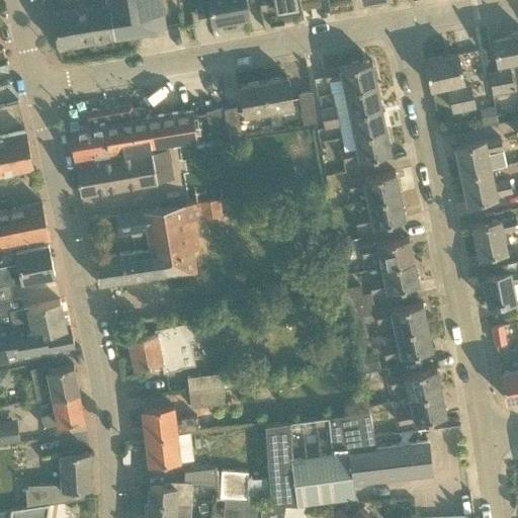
[(160,0),(108,0),(109,5),(53,12),(58,47),(165,29),(160,0)]
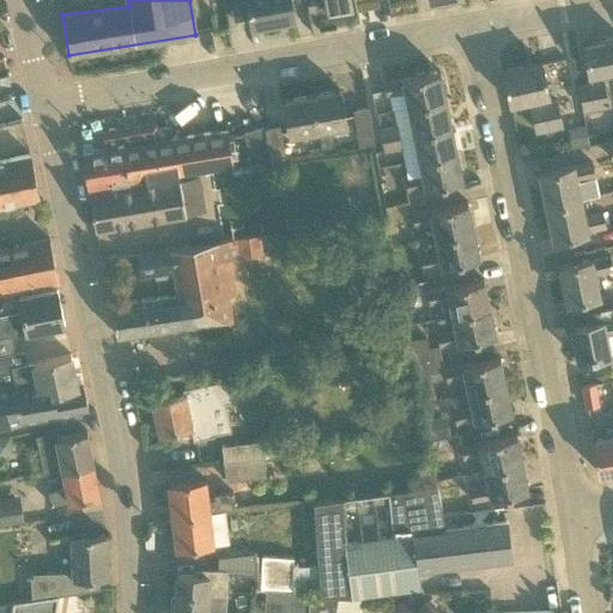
[(230,0),(235,20),(252,18),(253,26),(258,25),(259,30),(277,26),(275,22),(295,18),(291,0),(230,0)]
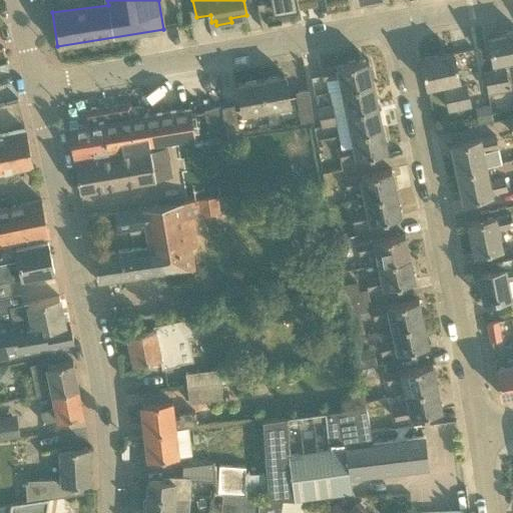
[(271,0),(274,13),(299,9),(298,2),(308,0),(271,0)]
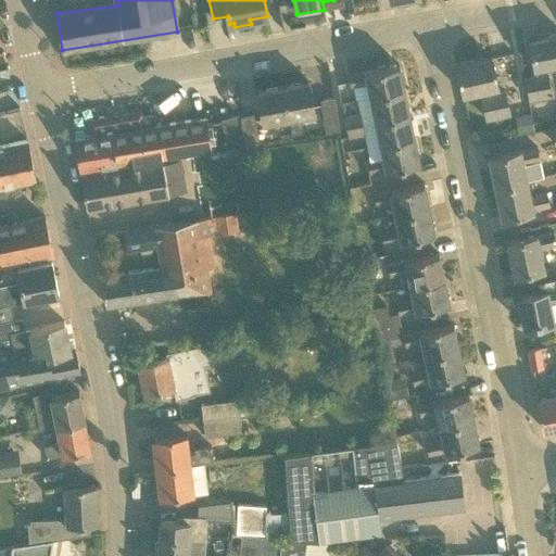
[(546,66),(555,64),(555,36),(530,41),(538,76),(526,78),(529,100),(553,96),(546,66)]
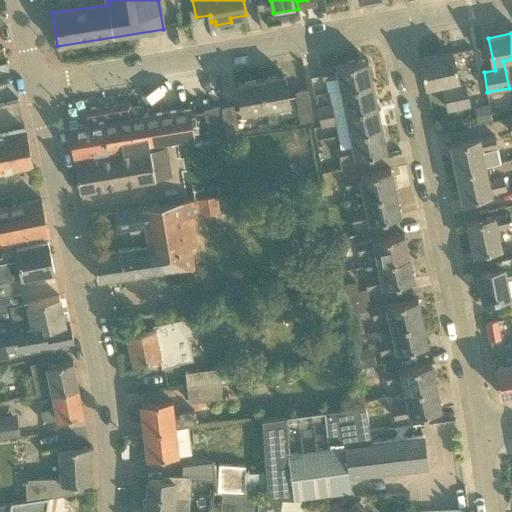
[(421,60),(426,87),(443,83),(448,110),(470,105),(465,85),(460,86),(453,53),(421,60)]
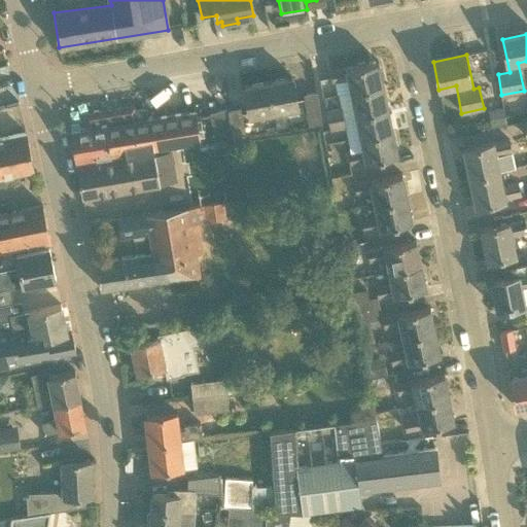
[(352,93),(384,85),(379,62),(330,72),(332,82),(349,79),(352,93)]
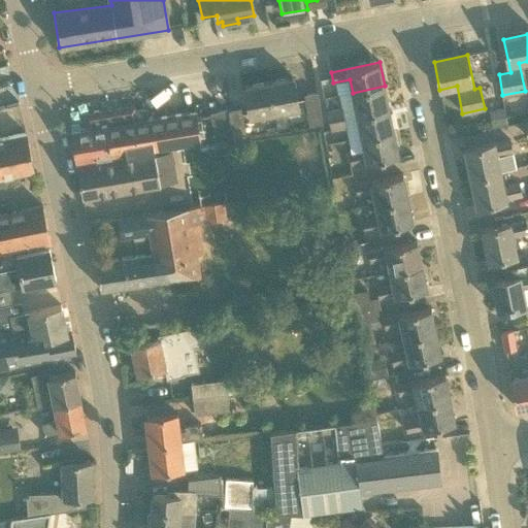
[(290,126),(287,110),(299,108),(294,78),(269,84),(274,112),(275,112),(278,129),(290,126)]
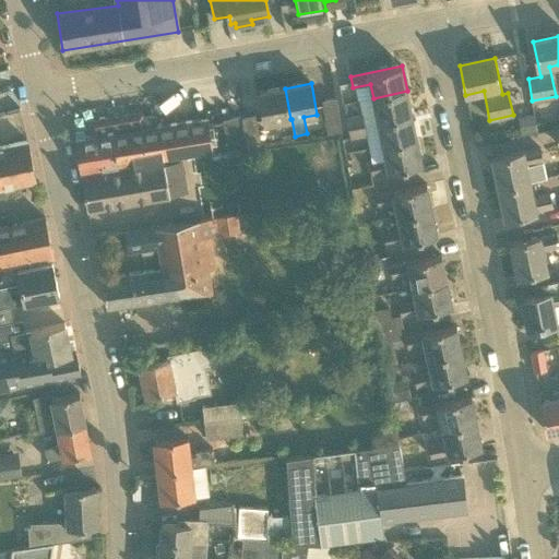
[(265,125),(290,119),(285,88),(260,93),(265,125)]
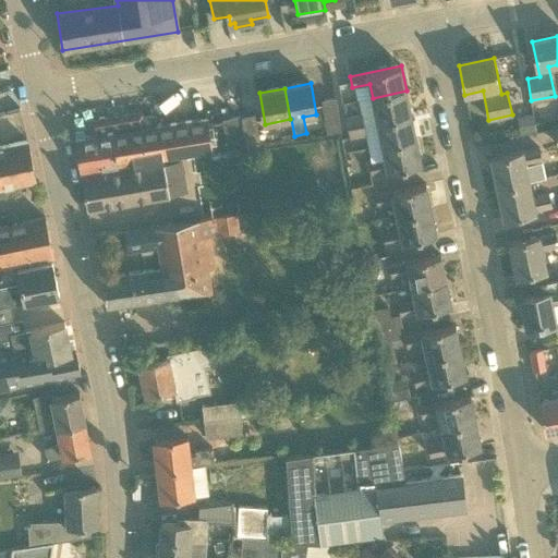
[(377,122),(411,114),(407,91),(373,98),(377,122)]
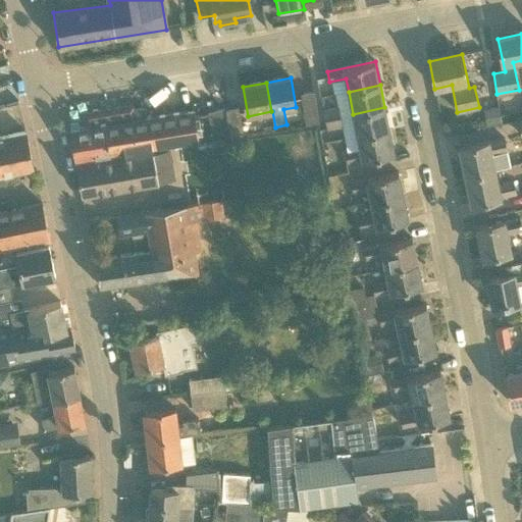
[(307,125),(319,123),(314,93),(301,95),(307,125)]
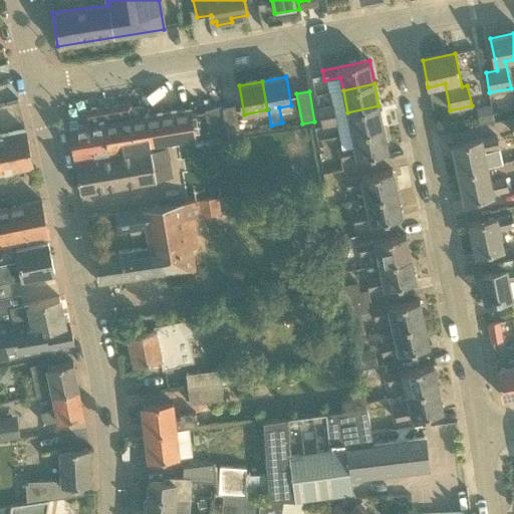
[(70,129),(75,160),(196,141),(191,109),(134,118),(132,104),(83,112),(86,126),(70,129)]
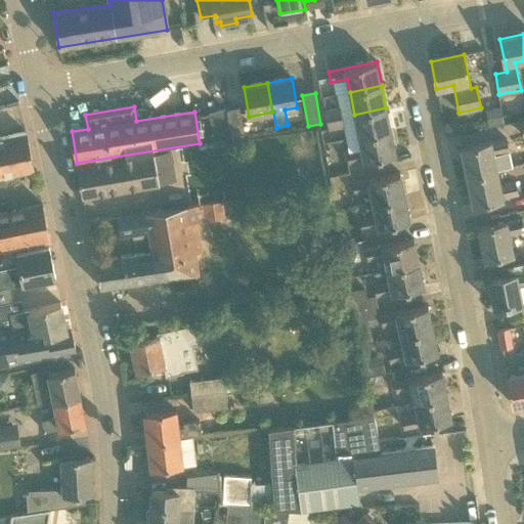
[(239,107),(227,110),(231,138),(245,136),(239,107)]
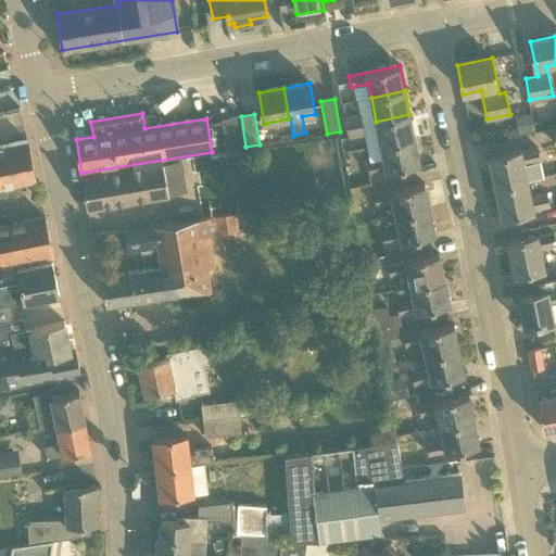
[(344,117),(346,127),(363,124),(361,114),(344,117)]
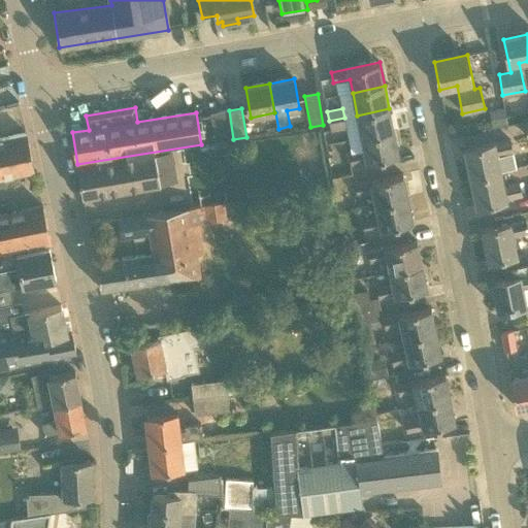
[(362,138),(394,132),(389,108),(357,116),(362,138)]
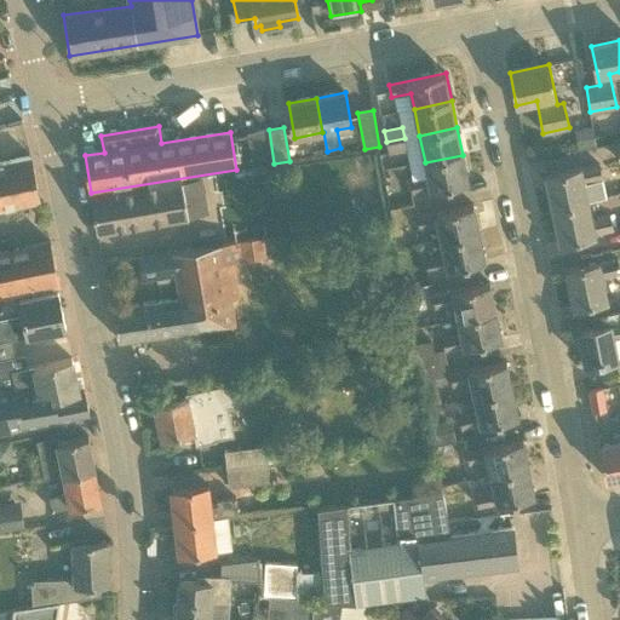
[(596,147),(592,127),(574,131),(578,150),(596,147)]
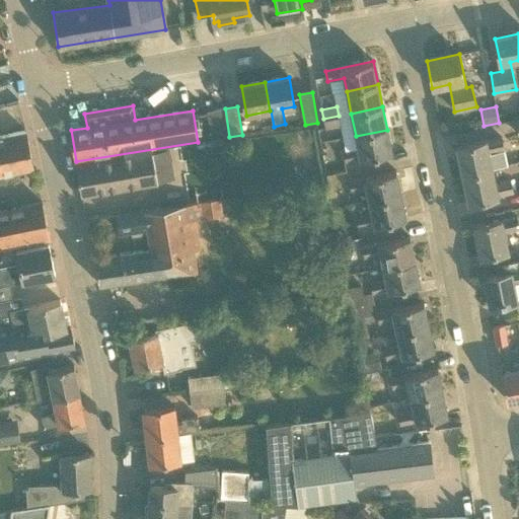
[(217,132),(228,130),(224,109),(213,112),(217,132)]
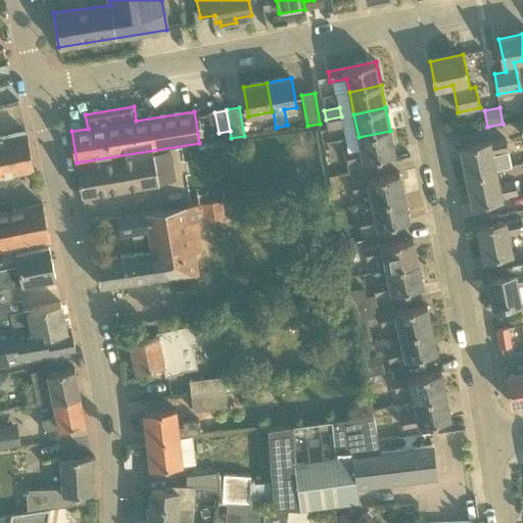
[(341,116),(326,120),(328,129),(343,126),(341,116)]
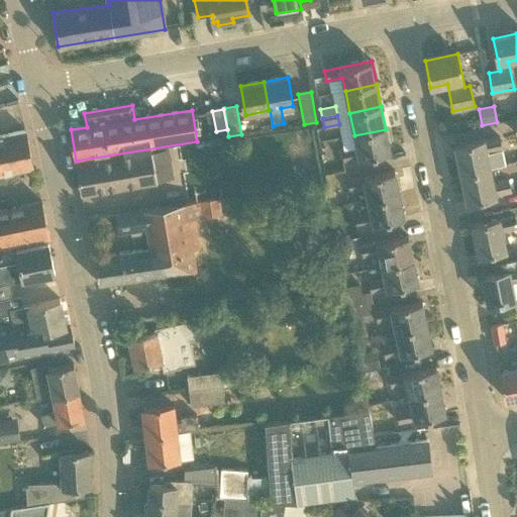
[(345,171),(343,162),(391,152),(386,129),(354,135),(357,148),(322,156),(326,175),(345,171)]
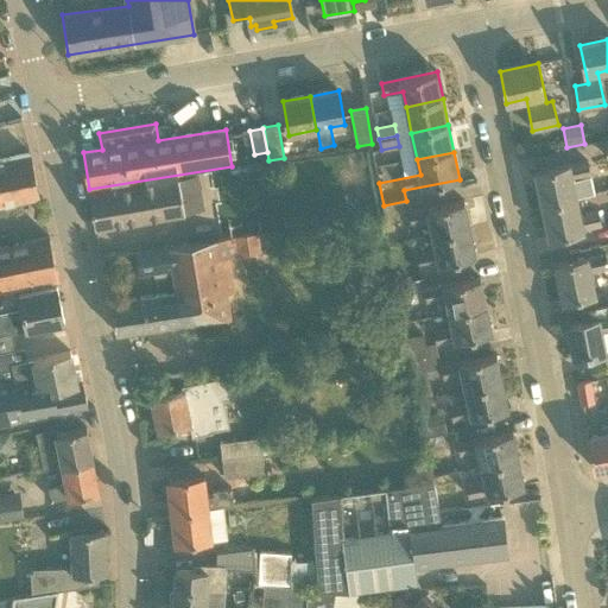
[(0,204),(39,197),(31,154),(0,159),(0,204)]
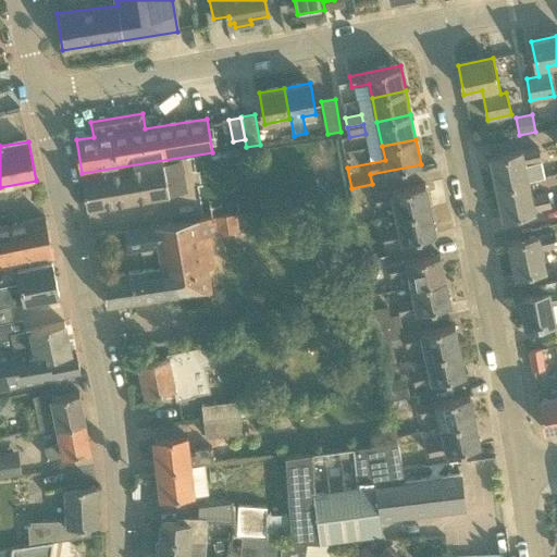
[(491,158),(497,188),(528,182),(545,178),(539,149),(522,152),(521,151),(491,158)]
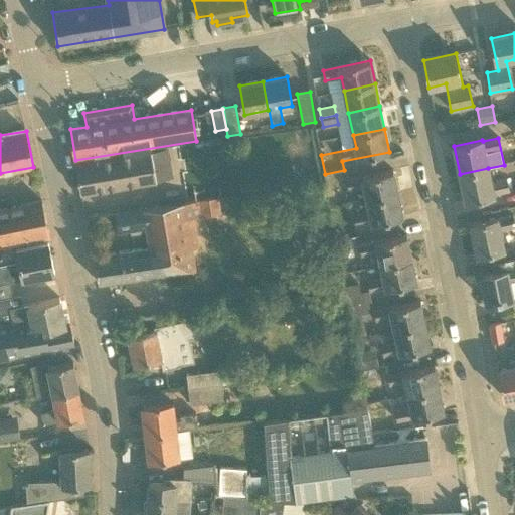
[(75,164),(80,193),(156,181),(151,152),(75,164)]
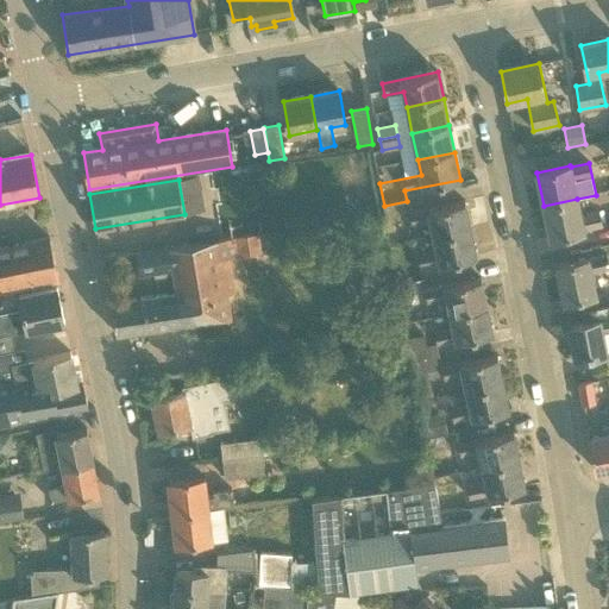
[(577,199),(544,206),(551,239),(584,232),(584,231),(603,226),(600,213),(582,217),(577,199)]
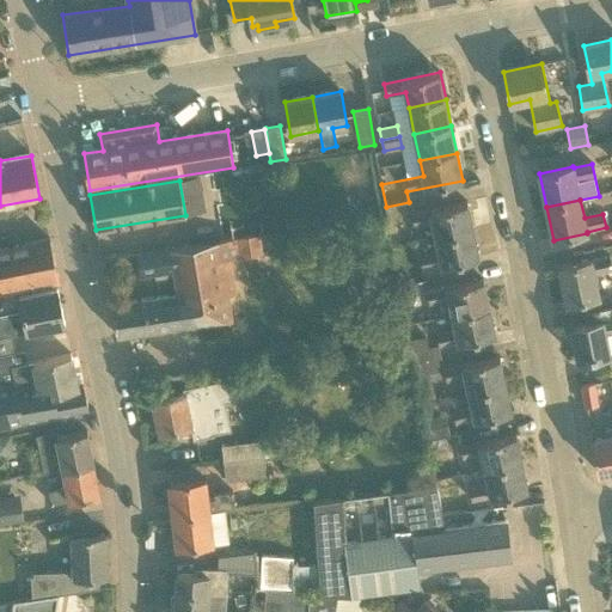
[(436,238),(473,230),(467,202),(411,215),(414,226),(433,222),(436,238)]
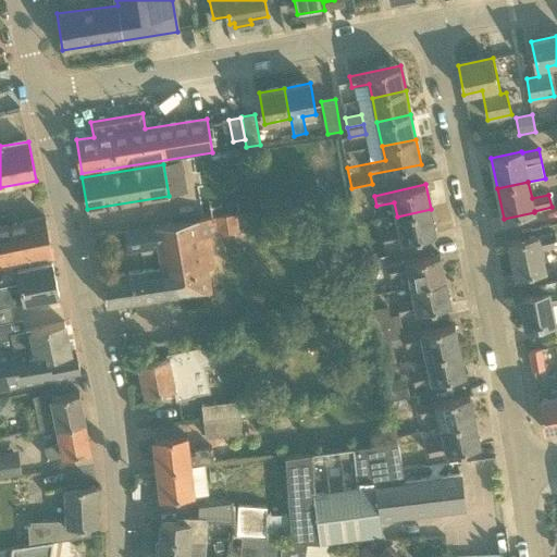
[(238,213),(263,209),(260,196),(259,192),(235,197),(238,213)]
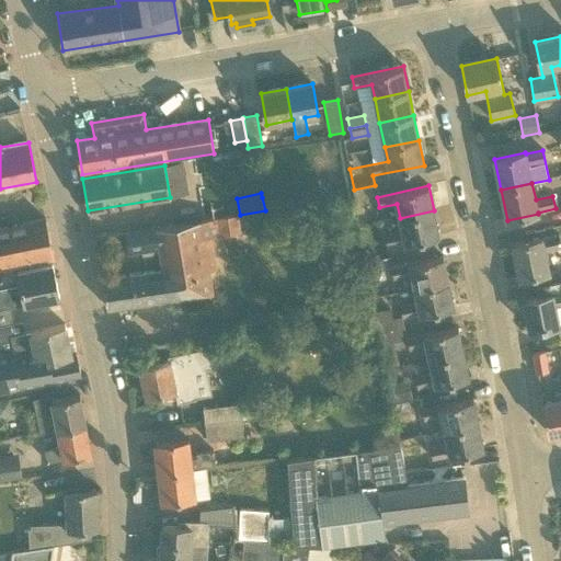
[(434,210),(400,218),(402,232),(386,236),(388,247),(404,242),(404,243),(439,236),(434,210)]
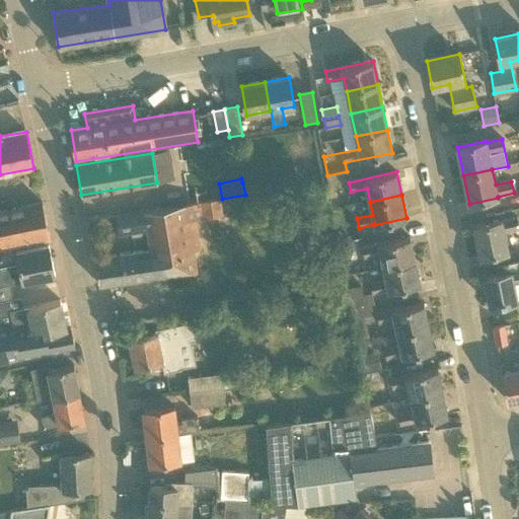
[(99,285),(196,273),(199,272),(196,249),(193,249),(189,220),(223,216),(221,200),(184,205),(117,216),(120,233),(147,229),(150,250),(95,257),(99,285)]
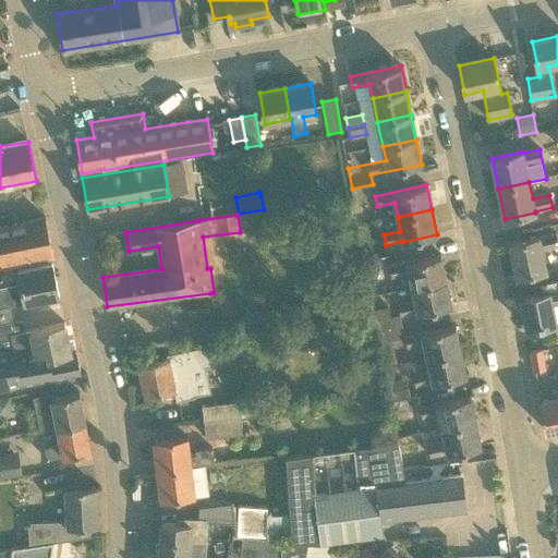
[(0,265),(50,255),(53,254),(46,219),(0,228),(0,265)]
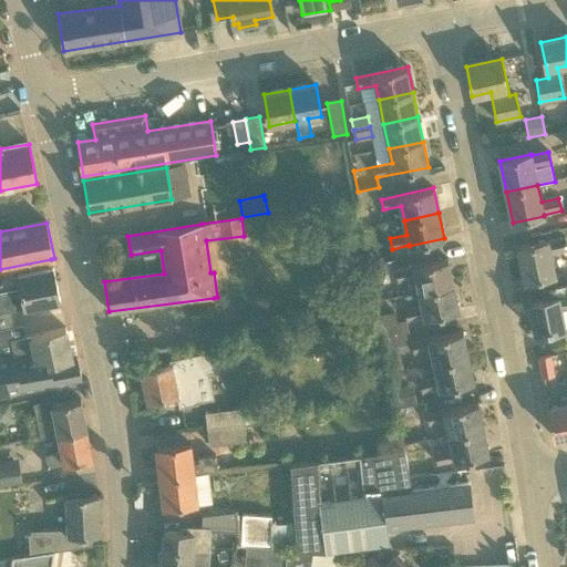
[(546,241),(546,240),(518,247),(525,281),(554,276),(548,253),(566,248),(564,237),(546,241)]
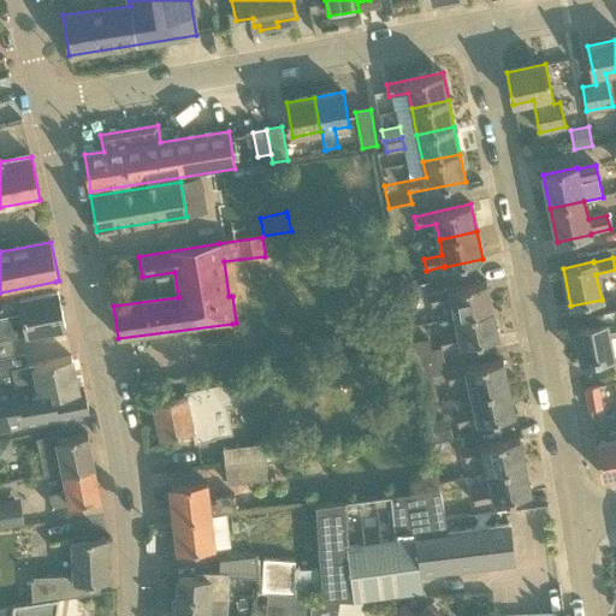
[(455,318),(492,309),(487,282),(431,294),(433,306),(452,302),(455,318)]
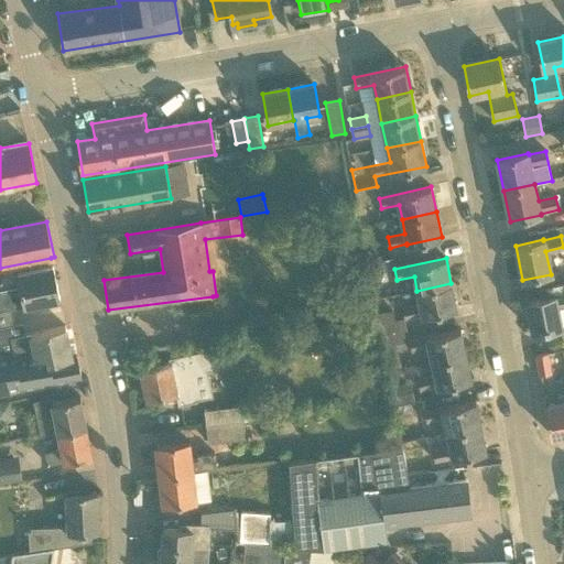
[(60,299),(53,268),(19,275),(21,285),(0,291),(0,310),(4,310),(25,305),(25,306),(60,299)]
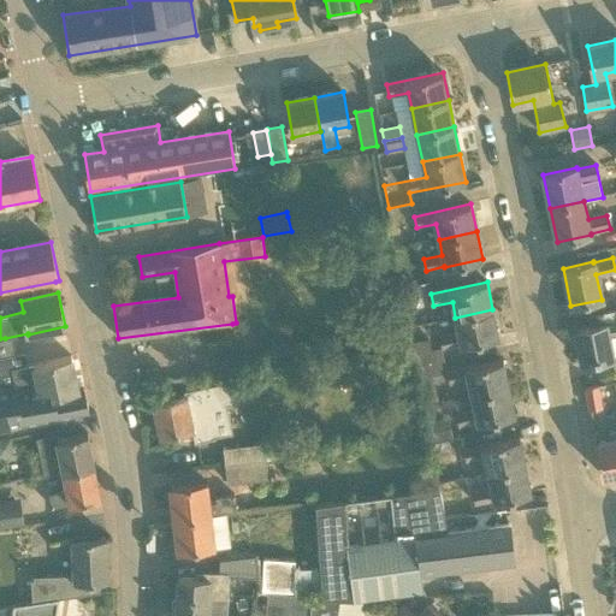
[(492,309),(455,318),(458,333),(440,337),(443,348),(461,344),(461,345),(498,337),(492,309)]
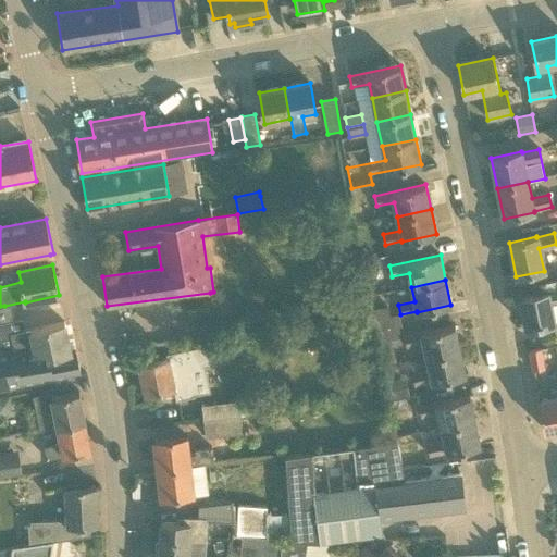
[(556,292),(548,294),(548,293),(520,298),(527,330),(555,324),(551,305),(556,302),(556,292)]
